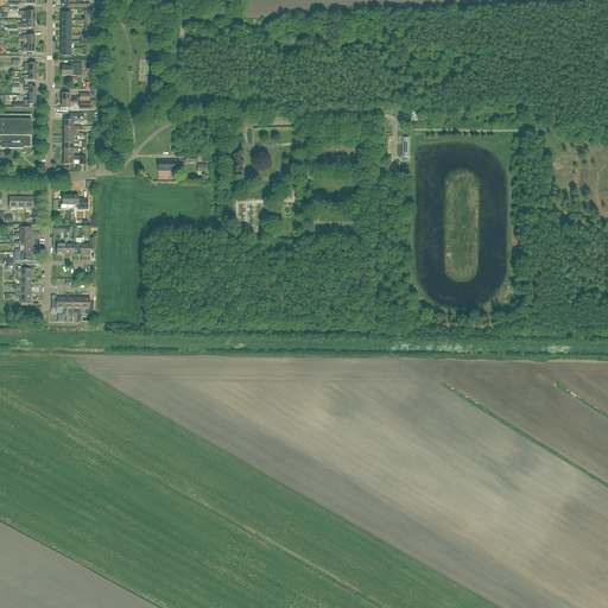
[(76,64),(69,64),(69,68),(62,68),(62,76),(71,76),(81,76),(81,74),(81,64),(76,64)]
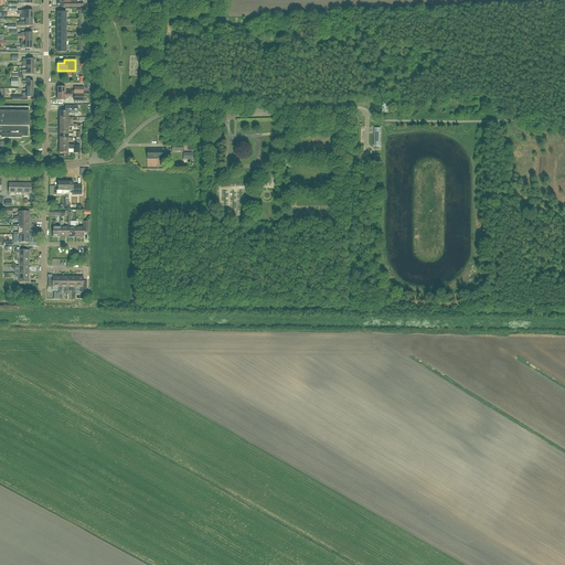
[(33,89),(27,89),(27,94),(22,93),(22,97),(21,97),(21,96),(12,96),(12,100),(21,100),(27,100),(27,97),(33,97),(33,89)]
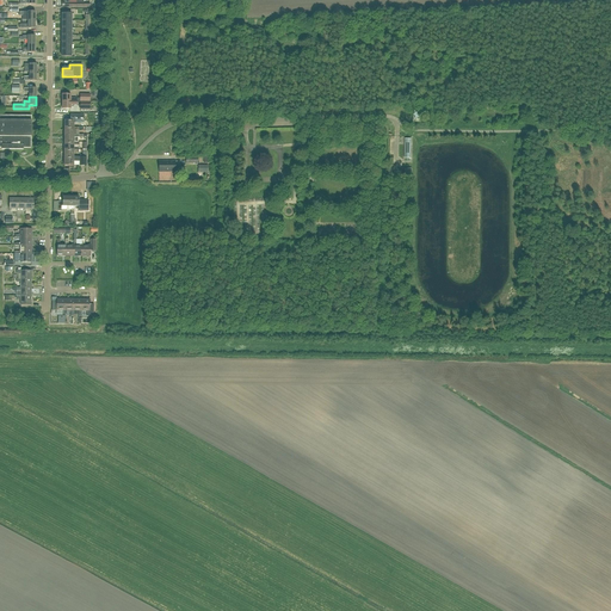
[(31,116),(0,115),(0,148),(1,148),(1,149),(23,149),(23,148),(31,149),(31,116)]
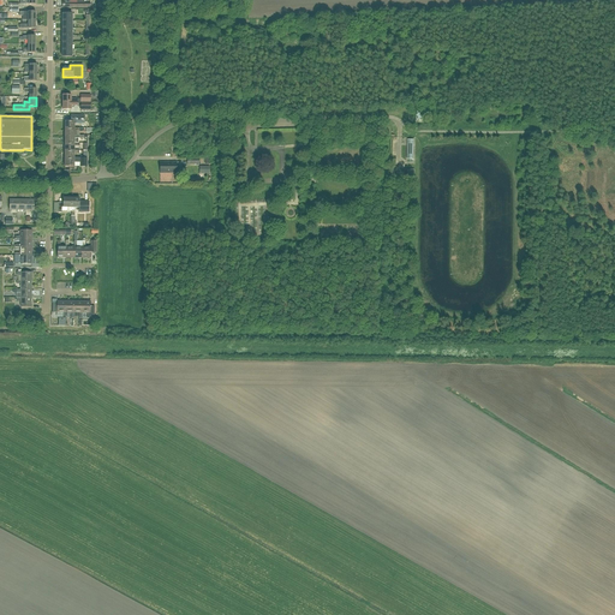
[(177,163),(160,163),(160,173),(177,173),(177,163)]
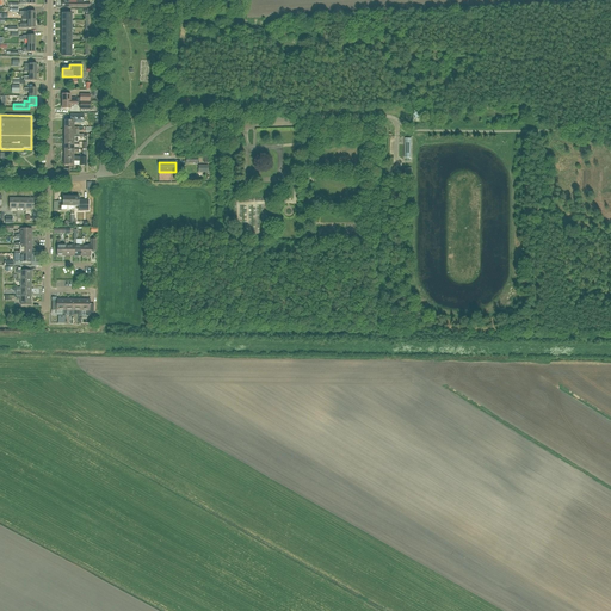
[(71,210),(71,197),(62,197),(62,202),(57,202),(57,211),(61,211),(61,207),(67,207),(67,210),(71,210)]
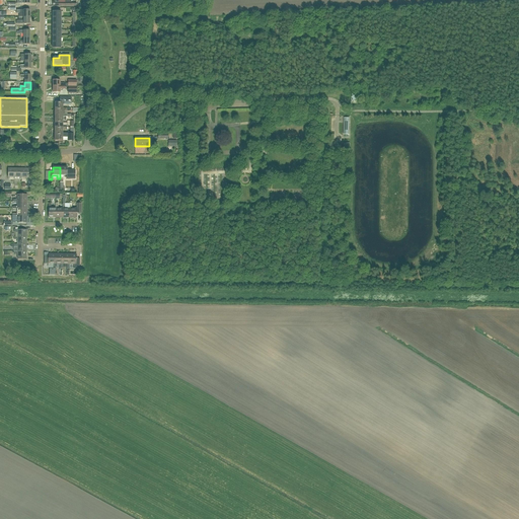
[(60,178),(60,182),(63,182),(63,178),(63,175),(67,175),(67,179),(75,179),(75,170),(67,170),(67,167),(60,167),(60,178)]
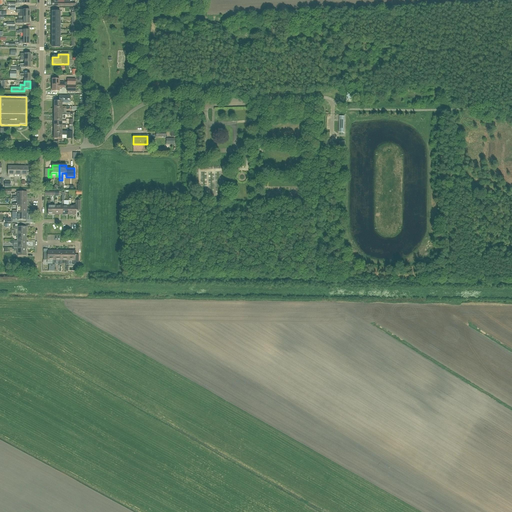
[(68,201),(68,205),(68,215),(75,215),(75,210),(80,210),(80,201),(76,201),(76,205),(70,205),(70,201),(68,201)]
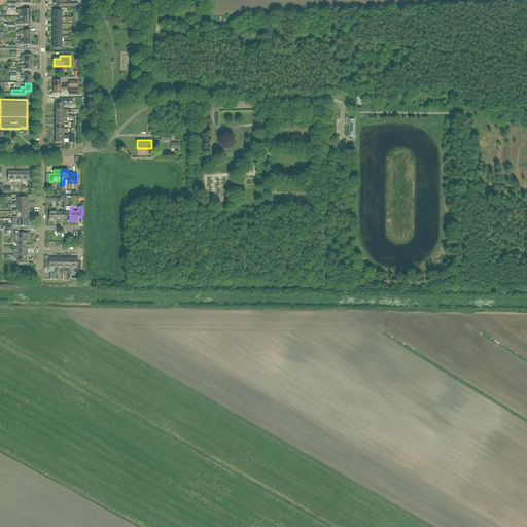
[(56,279),(56,268),(56,258),(48,258),(48,259),(45,259),(44,268),(54,268),(54,272),(49,272),(49,279),(56,279)]
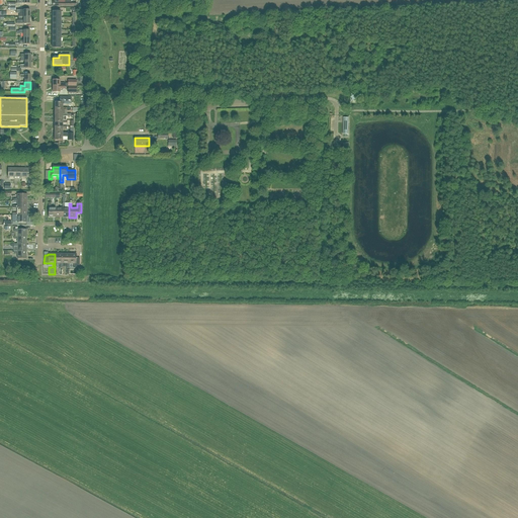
[(76,254),(69,254),(69,263),(74,263),(73,268),(76,268),(76,267),(79,267),(79,258),(76,258),(76,254)]
